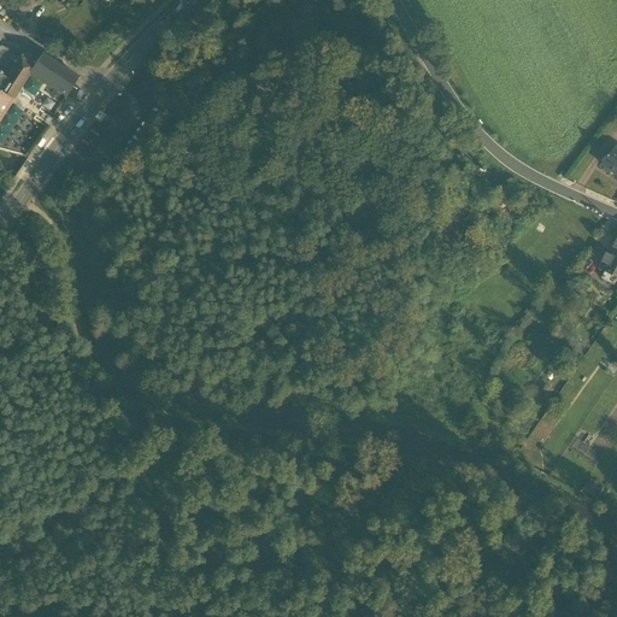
[(17,0),(13,5),(23,16),(35,6),(30,0),(17,0)]
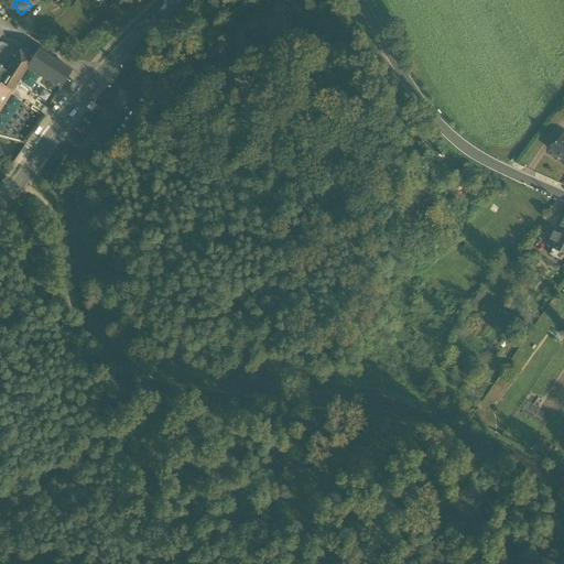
[(18,54),(10,67),(1,62),(8,51),(9,47),(2,43),(0,43),(0,109),(10,94),(25,69),(38,51),(25,43),(24,43),(22,44),(18,51),(17,51),(18,54)]
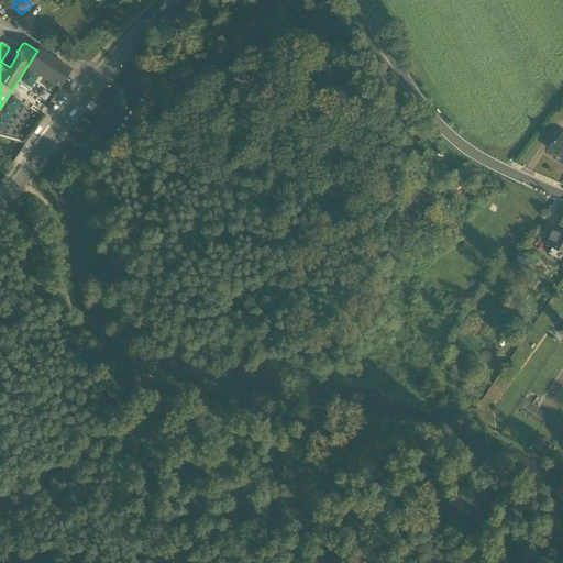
[(17,51),(18,51),(10,45),(9,47),(8,51),(1,62),(10,67),(18,54),(17,51)]
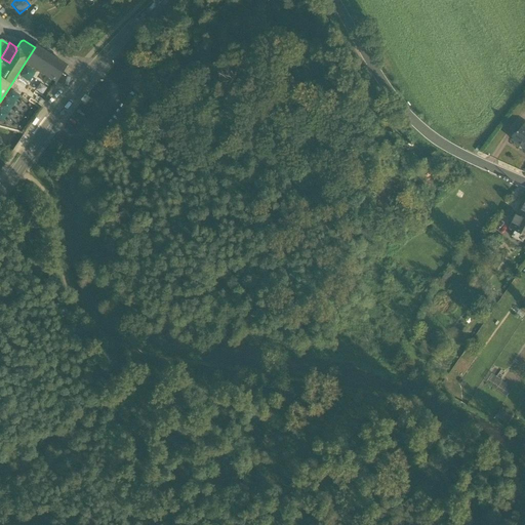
[(24,65),(56,85),(67,68),(35,47),(24,65)]
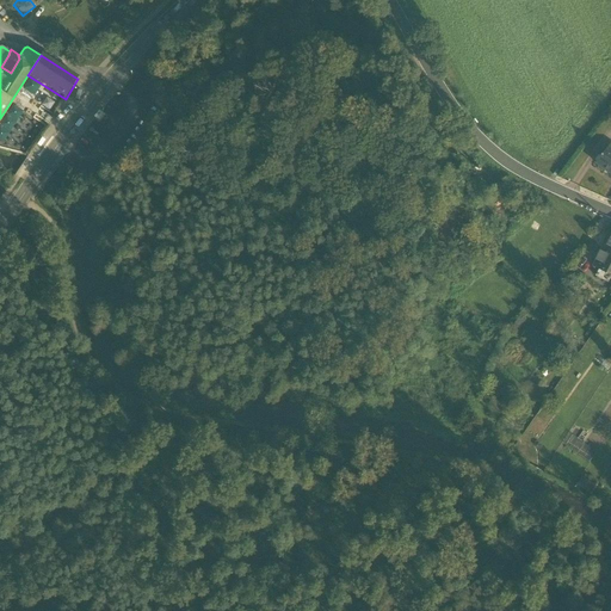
[(0,139),(2,141),(22,115),(14,109),(0,129),(0,139)]
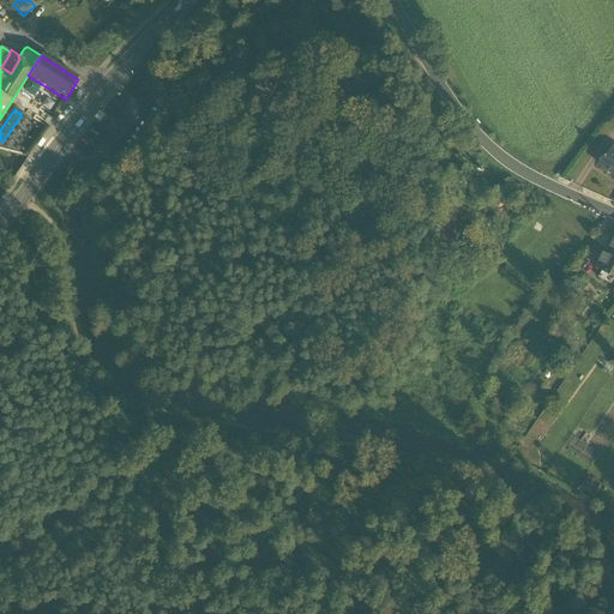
[(600,166),(613,174),(613,144),(605,157),(602,156),(599,162),(601,164),(600,166)]
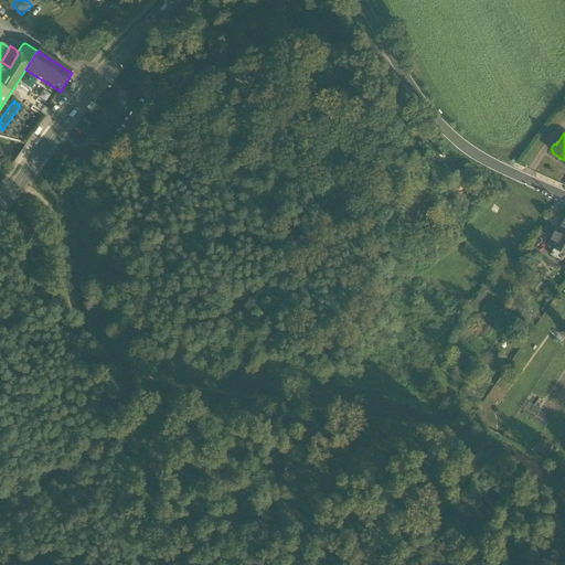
[(548,246),(554,249),(564,254),(564,235),(564,234),(564,233),(557,230),(548,246)]
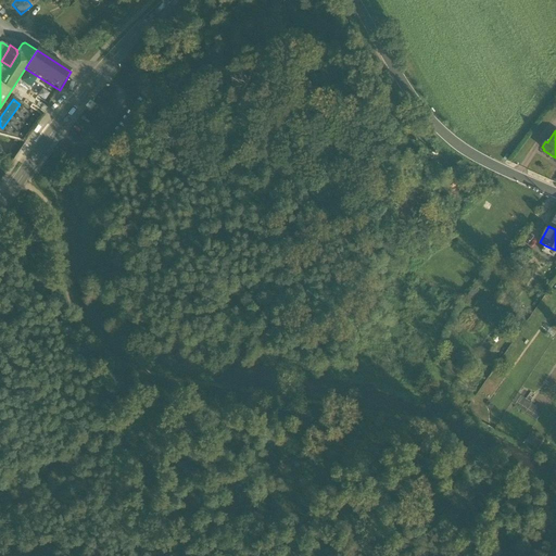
[(554,257),(555,253),(555,250),(545,245),(542,252),(554,257)]
